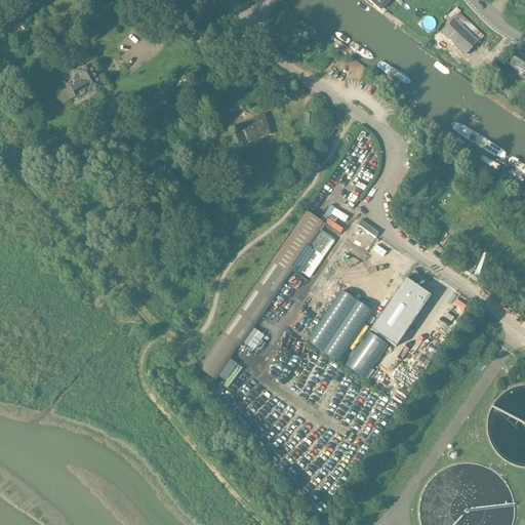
[(367,0),(379,10),(390,0),(367,0)]
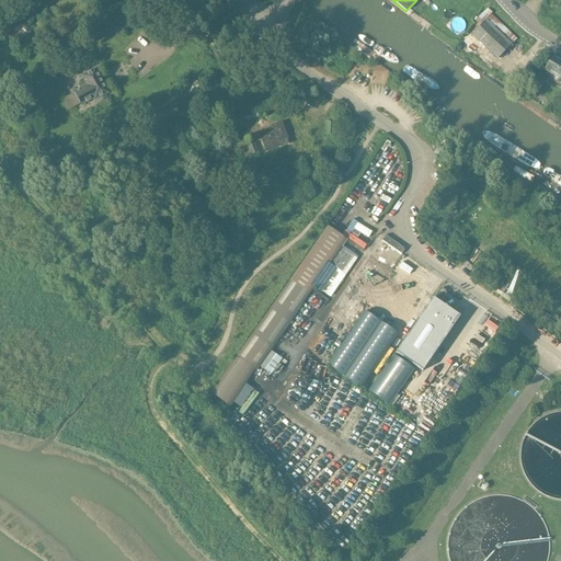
[(22,29),(33,16),(29,12),(25,15),(20,11),(0,33),(0,36),(8,44),(15,36),(20,39),(26,32),(22,29)]
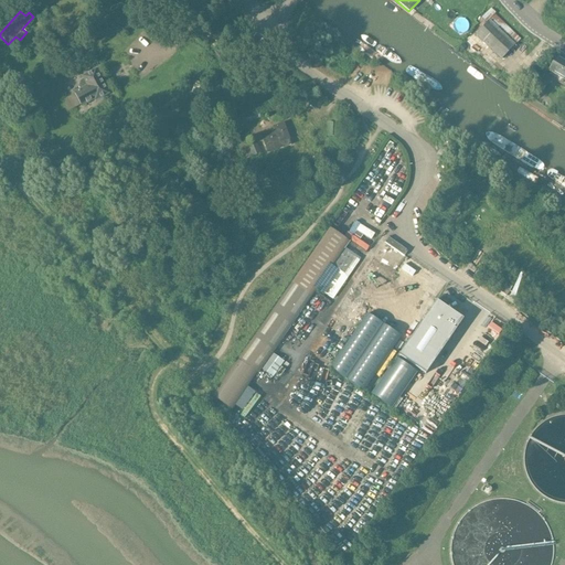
[(501,60),(514,45),(520,40),(494,16),(489,21),(475,35),(501,60)]
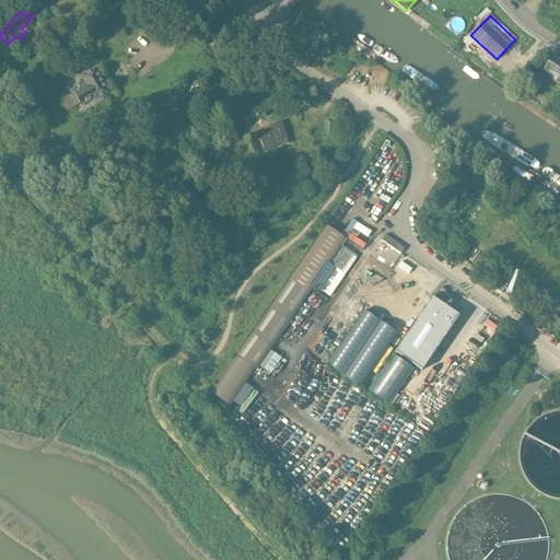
[(559,80),(559,61),(552,57),(545,71),(559,80)]
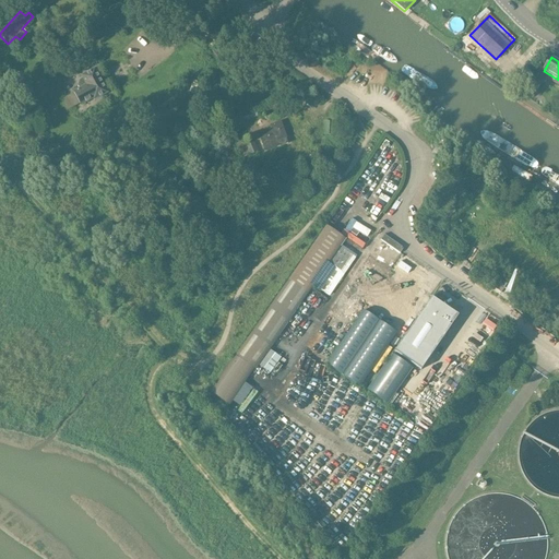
[(94,100),(107,93),(102,84),(103,84),(99,79),(94,70),(82,76),(82,79),(79,81),(78,86),(79,90),(73,93),(80,106),(93,98),(94,100)]
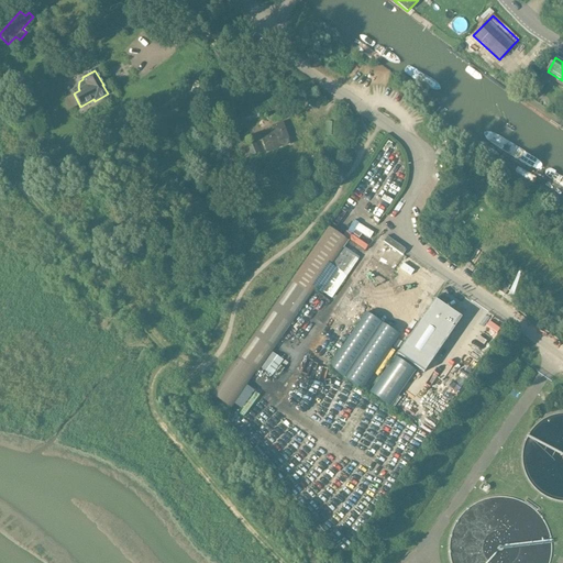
[(268,109),(278,116),(282,110),(274,105),(273,107),(272,107),(268,109)]
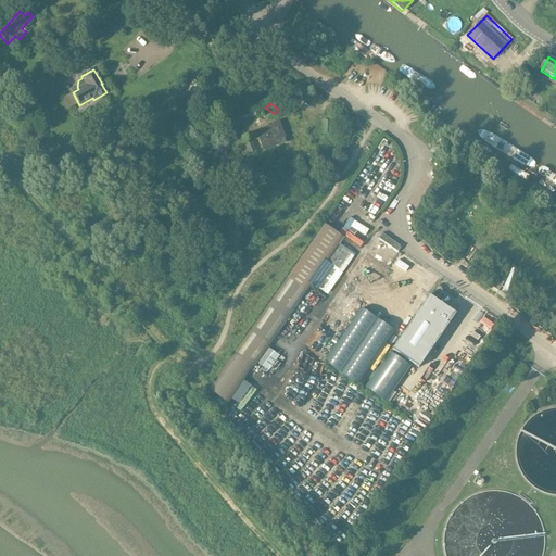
[(242,124),(256,119),(253,110),(239,115),(242,124)]
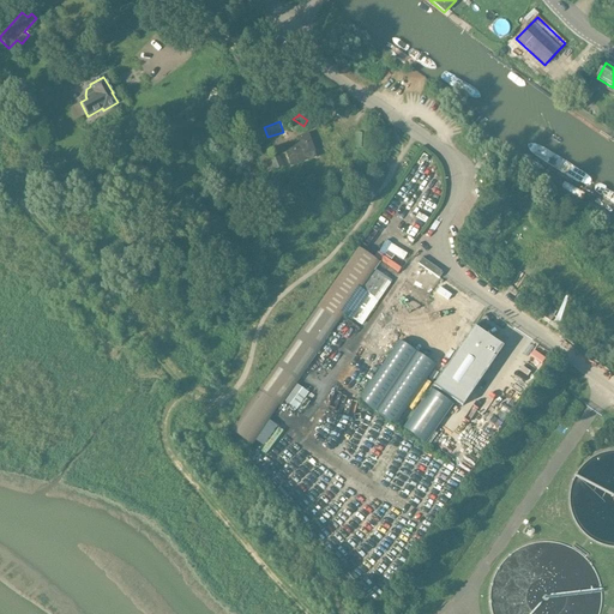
[(290,167),(315,158),(308,134),(296,138),(299,142),(284,146),(290,167)]
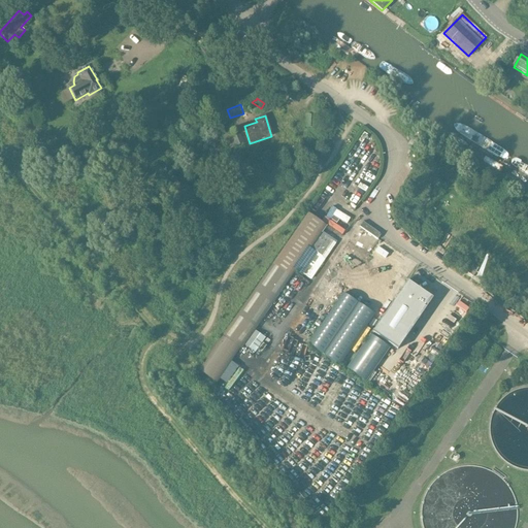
[(227,151),(242,143),(239,135),(232,138),(230,133),(222,136),(227,151)]
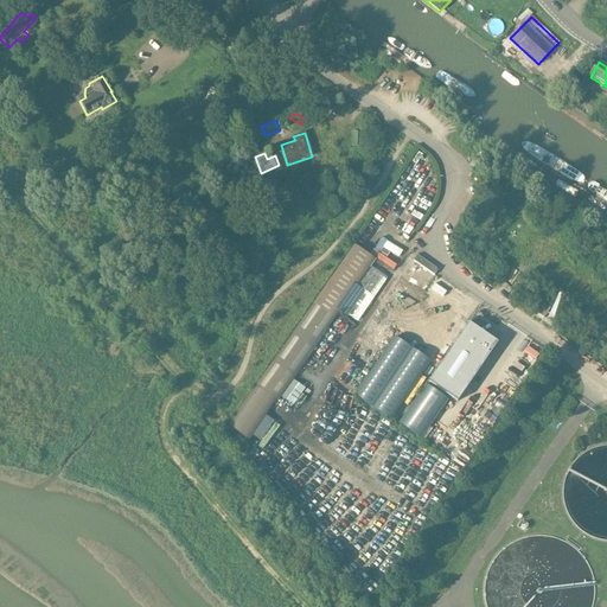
[(375,260),(353,246),(228,427),(249,441),(340,310),(345,313),(346,312),(349,314),(369,285),(376,274),(369,269),(375,260)]
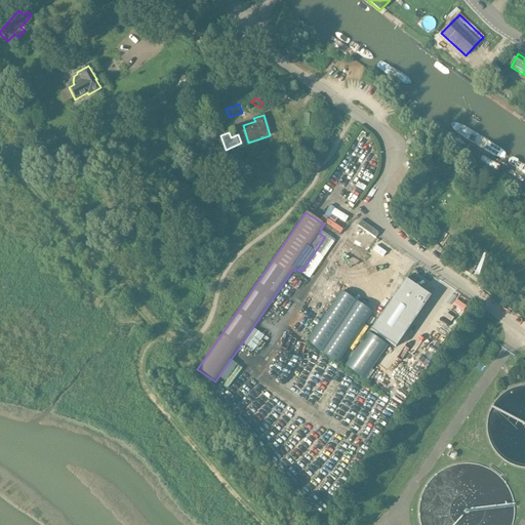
[(335,291),(340,285),(359,258),(342,247),(319,280),(335,291)]
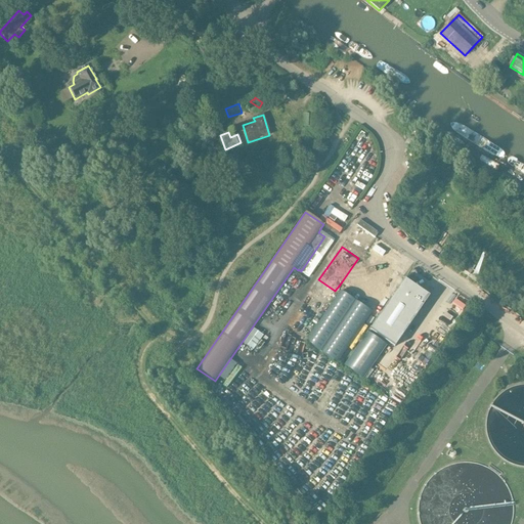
[(470,263),(464,271),(469,275),(475,266),(470,263)]
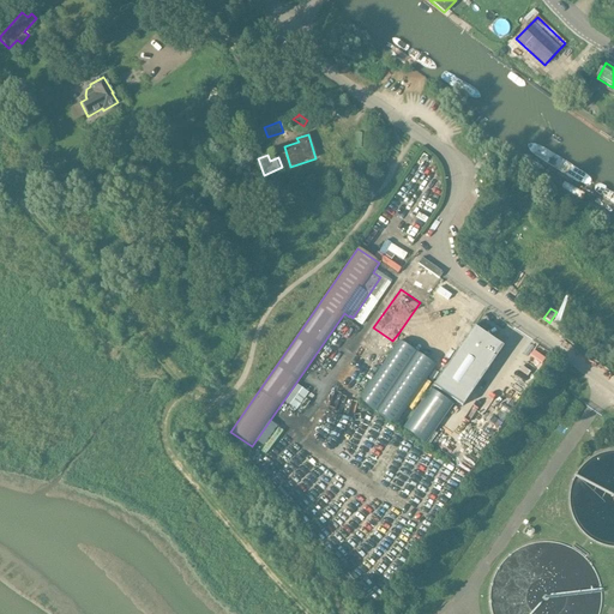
[(474,327),(434,386),(462,405),(501,348),(474,327)]
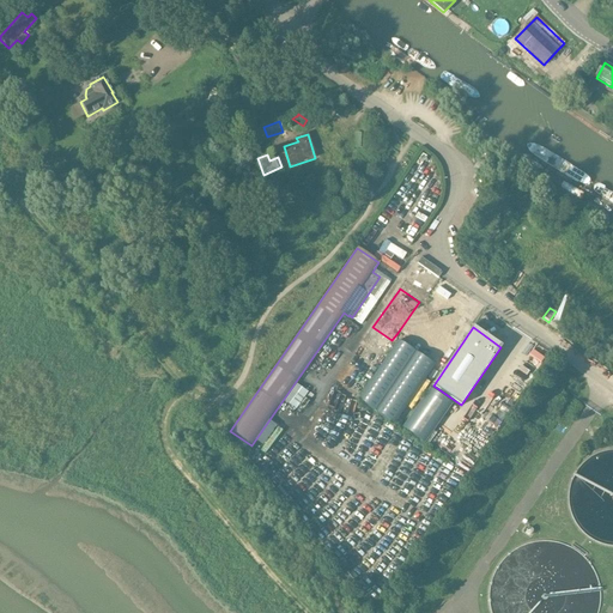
[(375,412),(414,352),(398,340),(358,400),(375,412)]
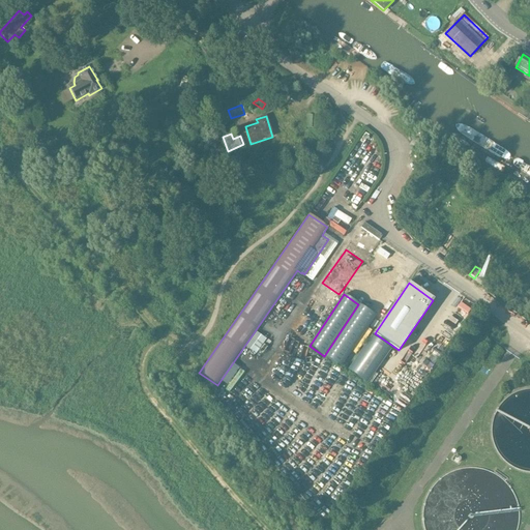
[(341,366),(375,316),(359,305),(325,356),(341,366)]
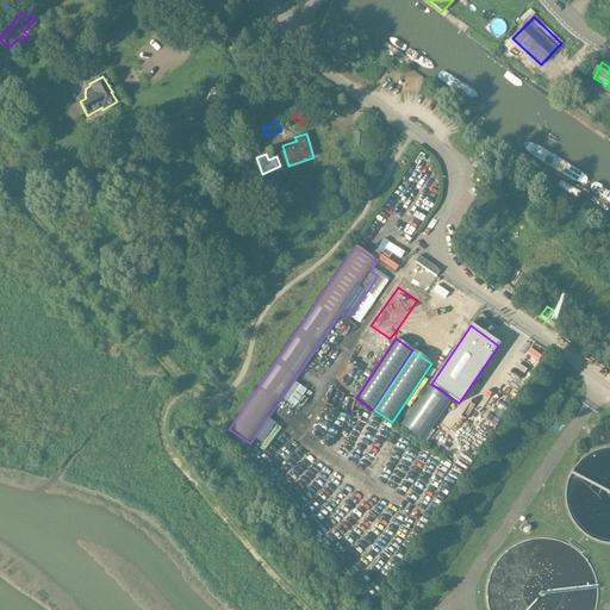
[(422,441),(449,402),(428,387),(400,427),(422,441)]
